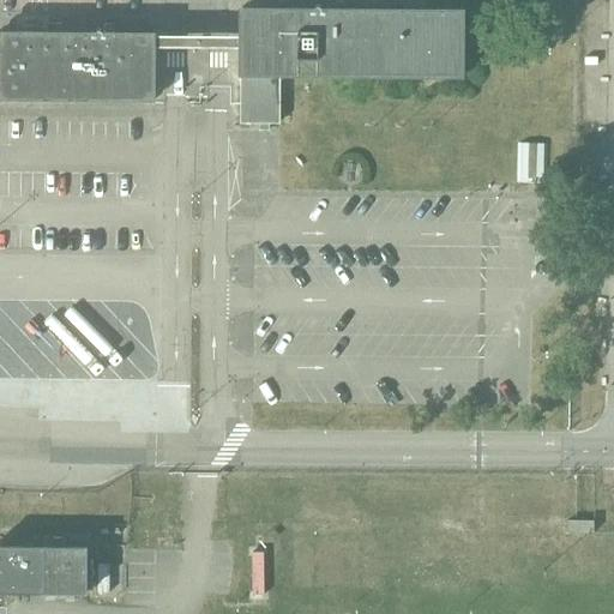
[(462,77),(462,11),(240,8),(239,76),(241,76),(241,122),(259,122),(259,130),(269,130),(269,122),(278,122),(278,76),(462,77)]
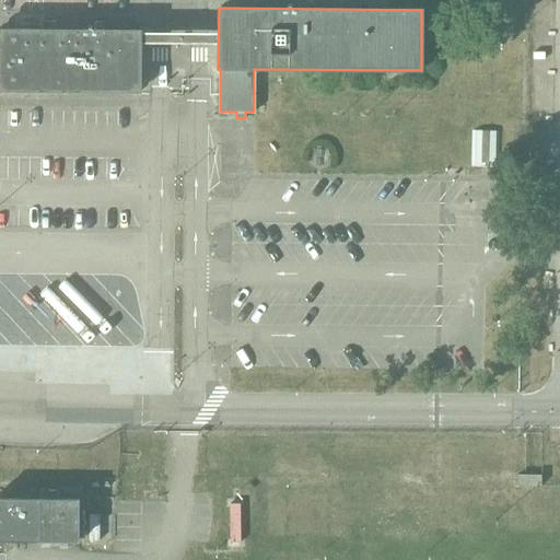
[(0,90),(140,91),(140,31),(0,30),(0,90)]
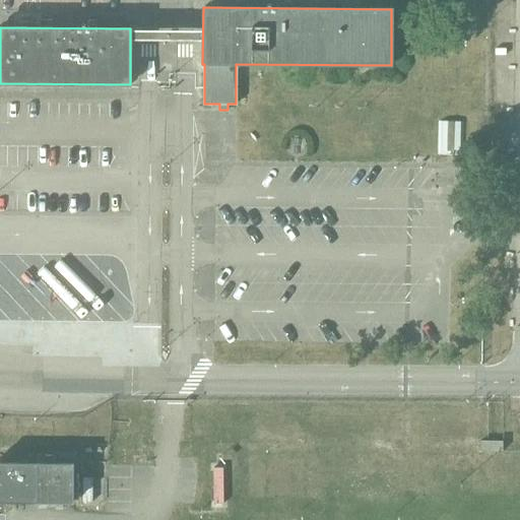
[(462,155),(463,122),(438,121),(437,154),(462,155)]
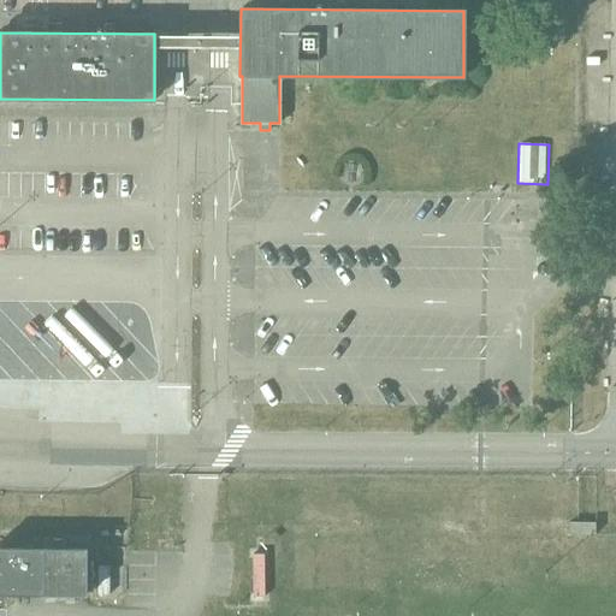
[(594,534),(594,522),(569,521),(569,533),(594,534)]
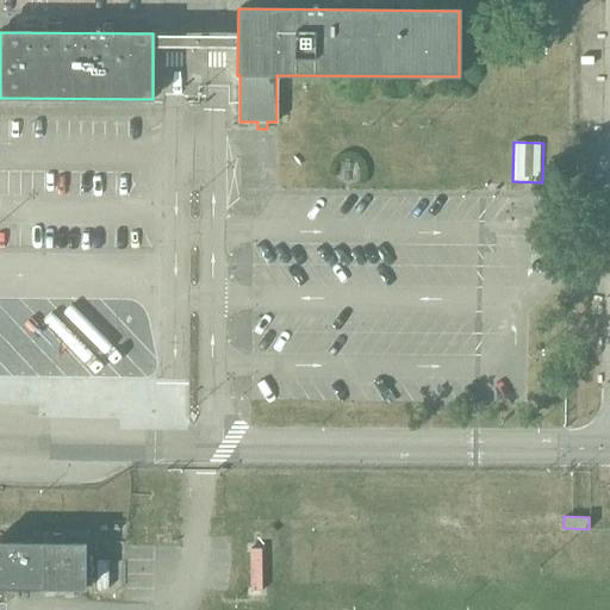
[(86,590),(86,545),(45,545),(45,542),(0,541),(0,542),(0,591),(44,592),(44,589),(86,590)]
